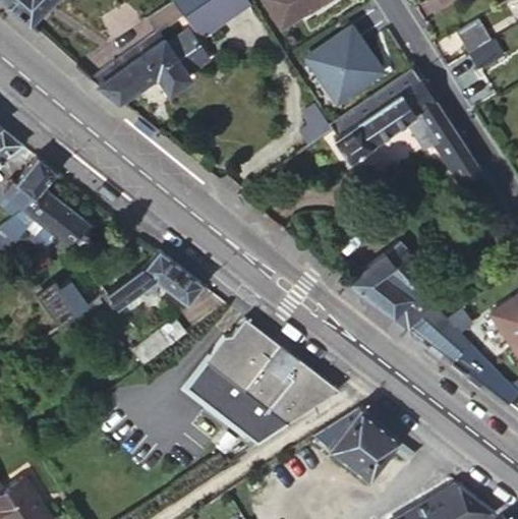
[(1,0),(13,9),(30,23),(52,0),(1,0)]
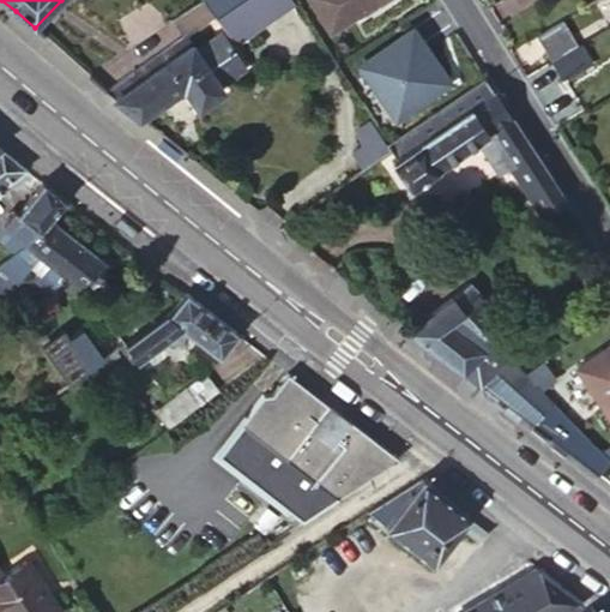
[(204,0),(173,21),(186,39),(216,17),(205,0),(204,0)]
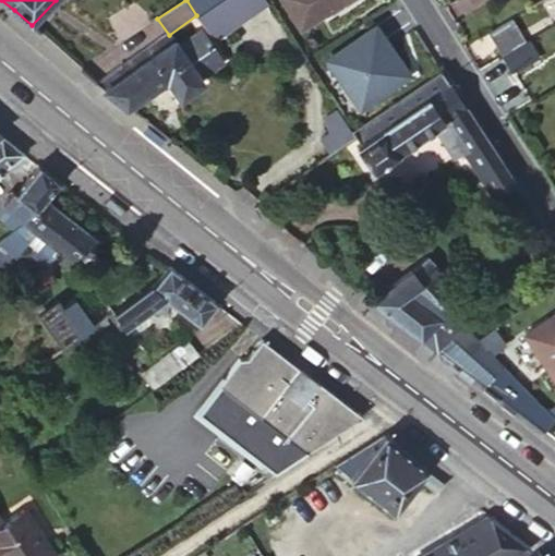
[(188,0),(197,13),(216,0),(188,0)]
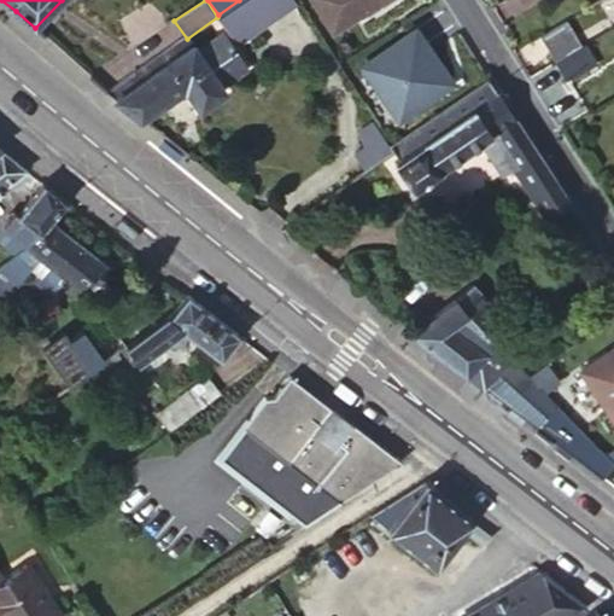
[(297,6),(292,0),(249,0),(221,19),(238,46),(297,6)]
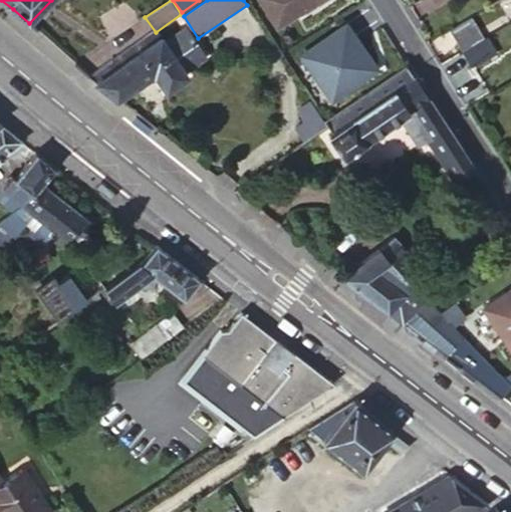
[(319,0),(260,0),(277,26),(319,0)]
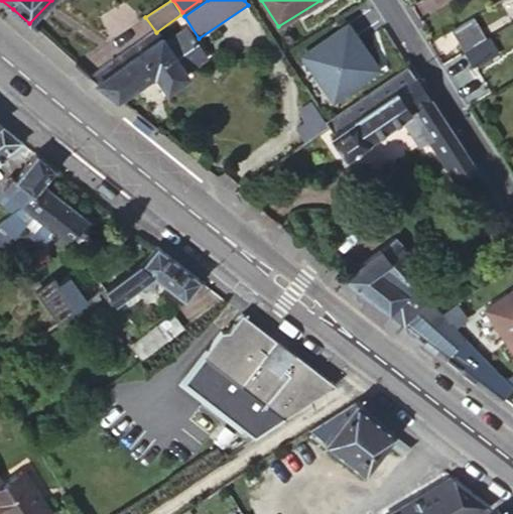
[(473,17),(451,30),(459,44),(481,31),(473,17)]
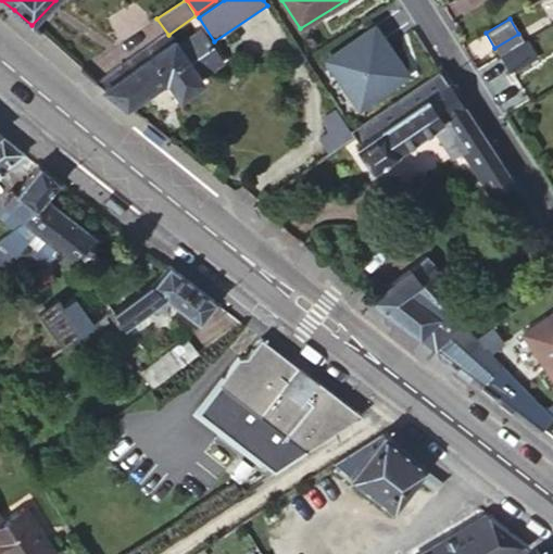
[(409,72),(378,27),(330,60),(363,106),(397,84),(396,82),(409,72)]
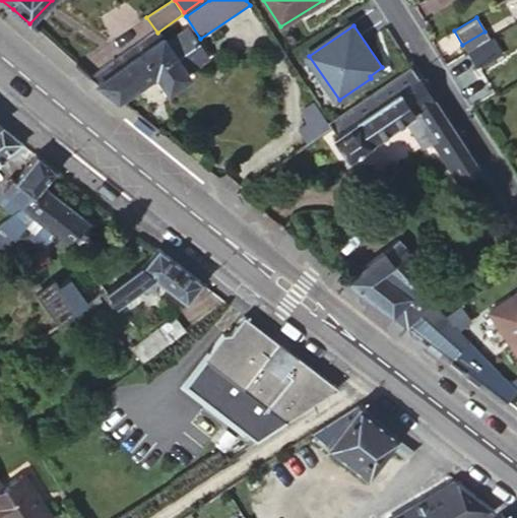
[(99,85),(120,101),(156,76),(169,92),(188,78),(185,73),(207,59),(188,30),(167,46),(157,33),(92,77),(94,80),(99,85)]
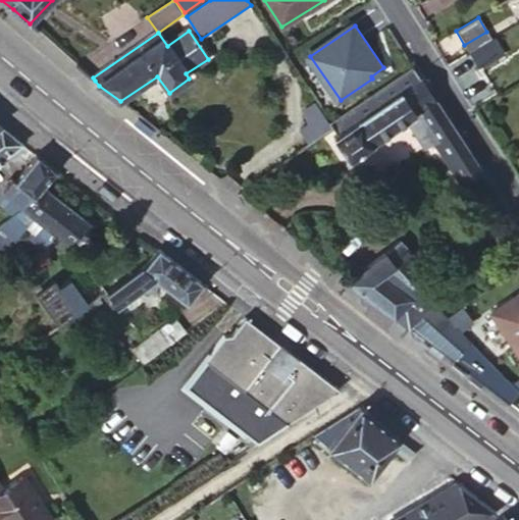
[(486,32),(464,45),(466,48),(488,36),(486,32)]
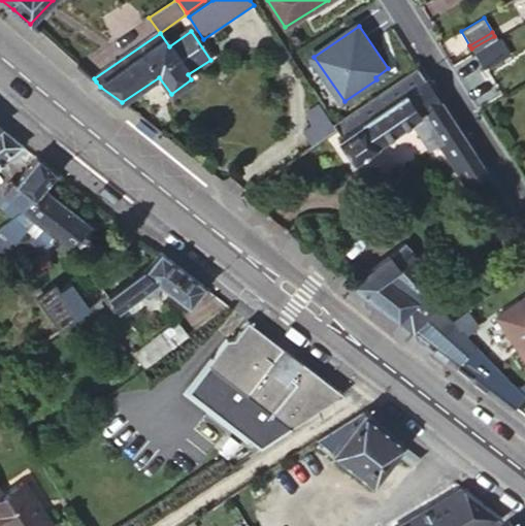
[(497,35),(472,50),(482,65),(506,51),(497,35)]
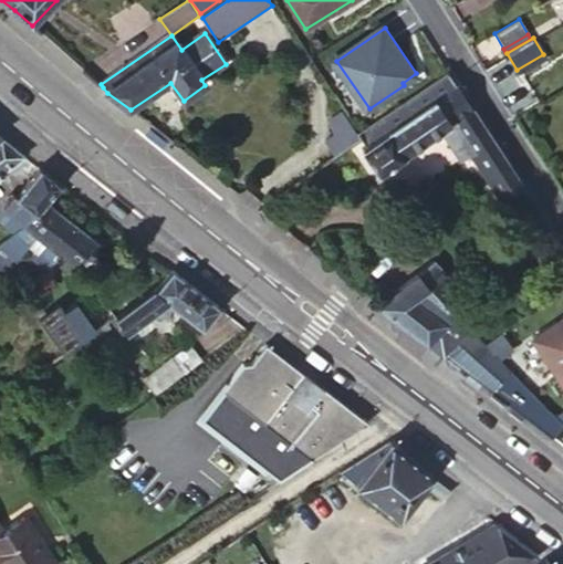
[(509,201),(524,192),(448,74),(363,133),(360,135),(362,139),(368,149),(365,152),(378,173),(440,131),(452,148),(461,142),(470,154),(499,199),(504,195),(509,201)]
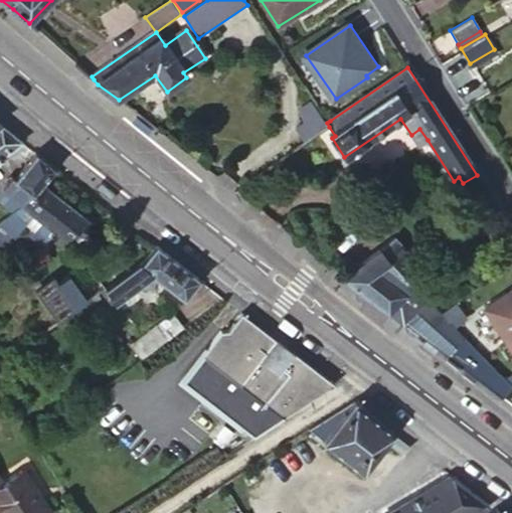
[(327,123),(330,121),(322,111),(302,126),(311,140),(329,127),(327,123)]
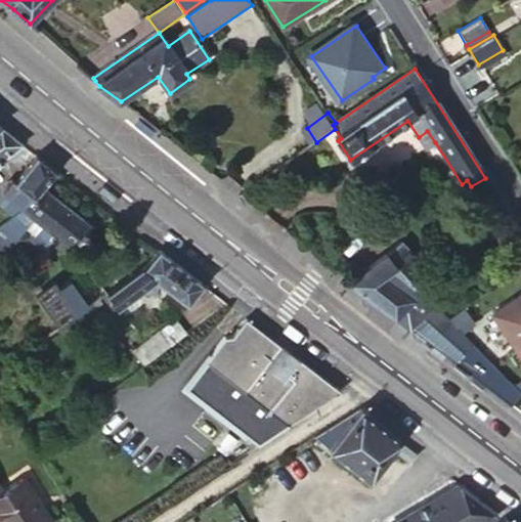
[(11,136),(1,126),(0,126),(0,160),(20,144),(11,136)]
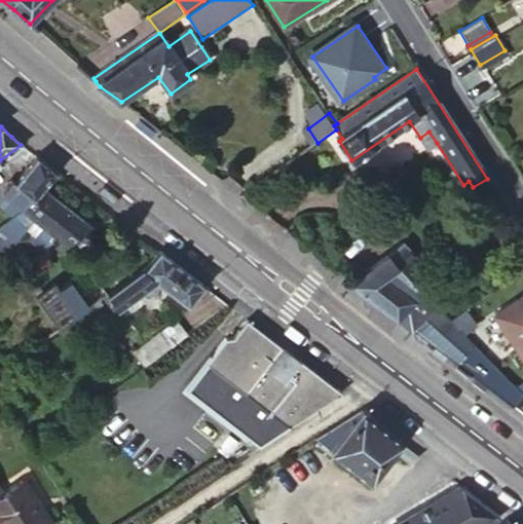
[(427,149),(437,143),(428,132),(420,138),(427,149)]
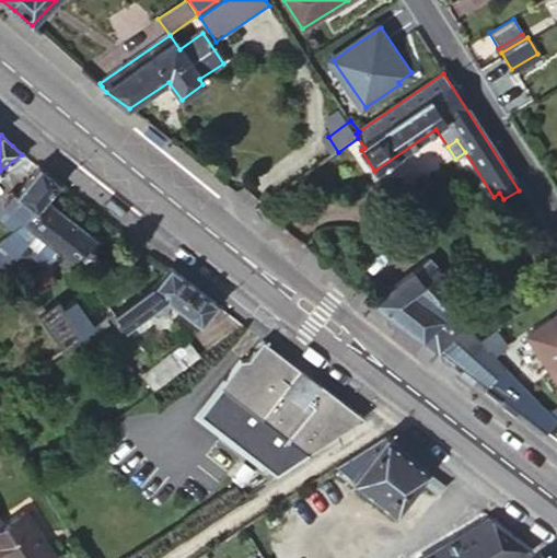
[(46,202),(60,183),(51,175),(39,166),(38,166),(15,196),(12,194),(2,207),(3,208),(0,212),(0,220),(15,231),(35,216),(46,202)]
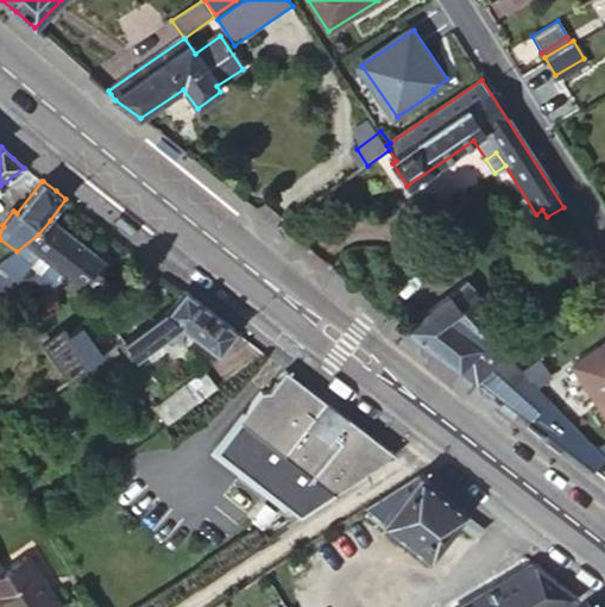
[(105,263),(50,220),(38,235),(17,251),(0,263),(0,267),(13,279),(19,282),(32,267),(38,271),(33,276),(54,292),(68,275),(86,289),(105,263)]
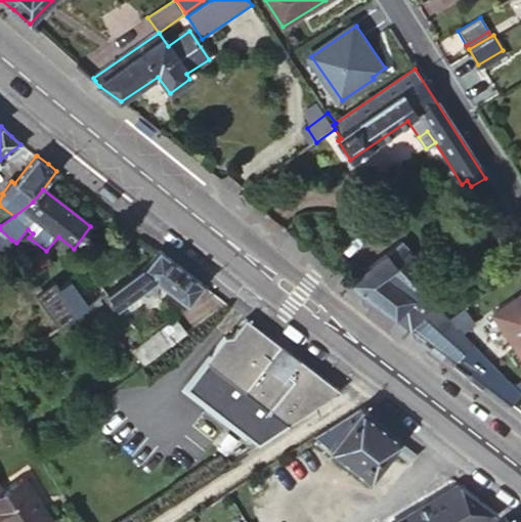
[(0,229),(0,248),(1,247),(4,249),(11,240),(0,229)]
